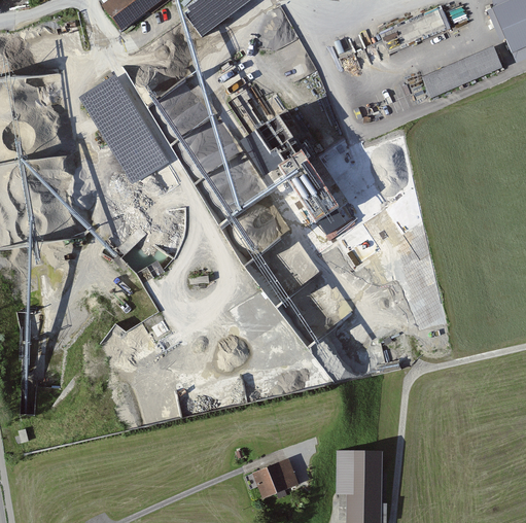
[(105,0),(100,4),(119,31),(162,0),(105,0)]
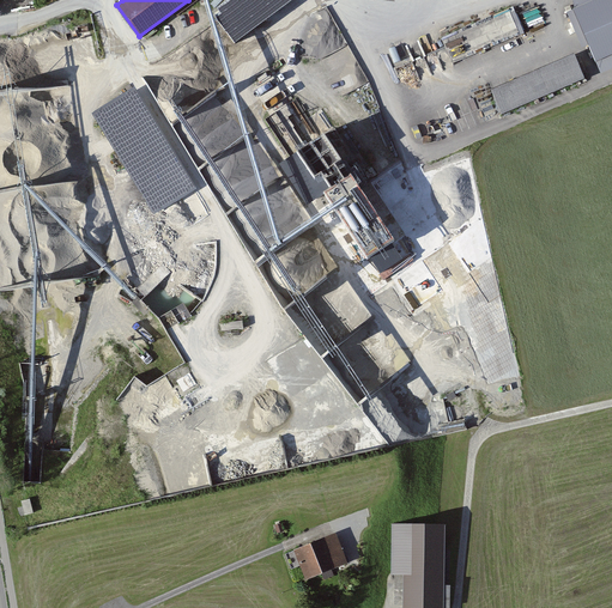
[(226,0),(216,8),(218,12),(214,14),(235,43),(292,0),(226,0)]
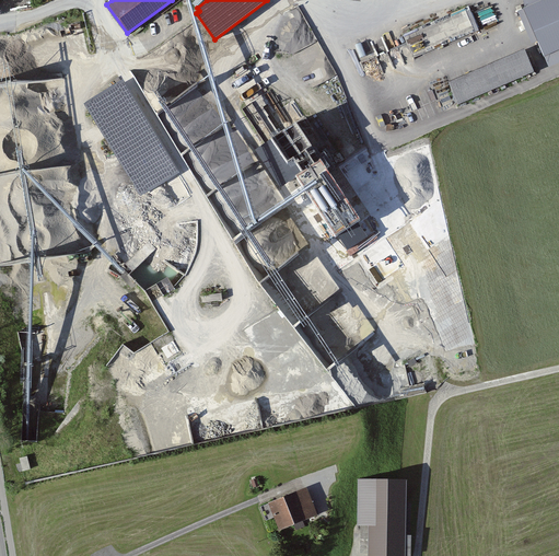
[(522,0),(523,9),(544,57),(558,49),(558,0),(522,0)]
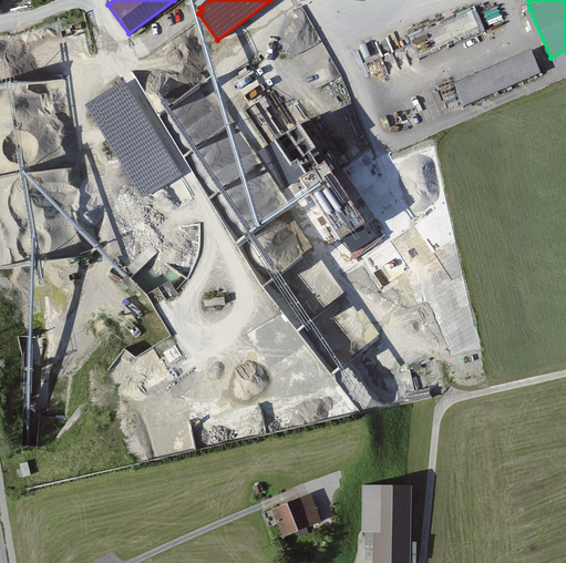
[(484,29),(474,4),(409,32),(419,57),(484,29)]
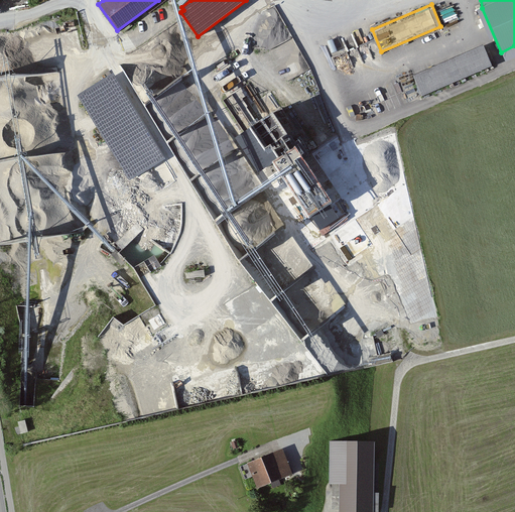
[(514,45),(501,52),(505,61),(514,56),(514,45)]
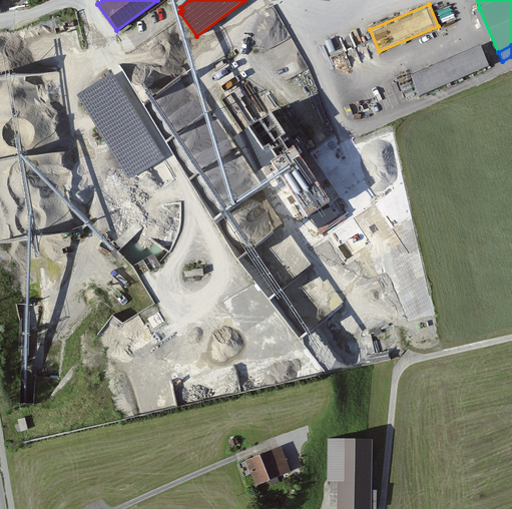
[(480,46),(410,75),(418,95),(489,65),(480,46)]
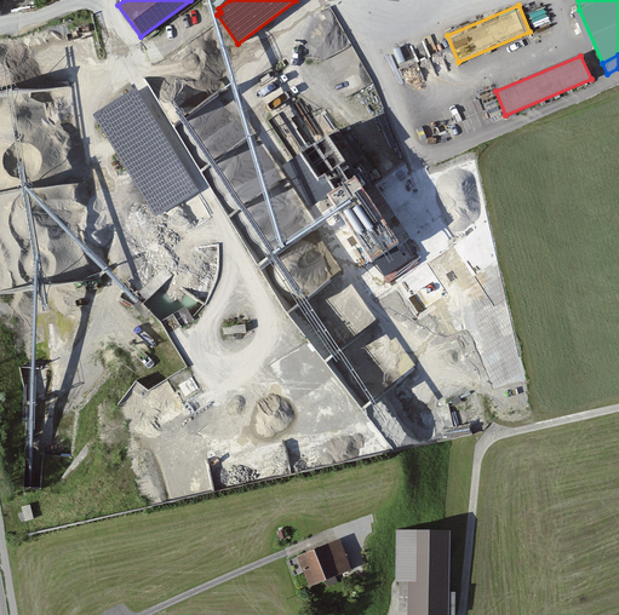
[(136,87),(92,114),(154,216),(198,189),(136,87)]
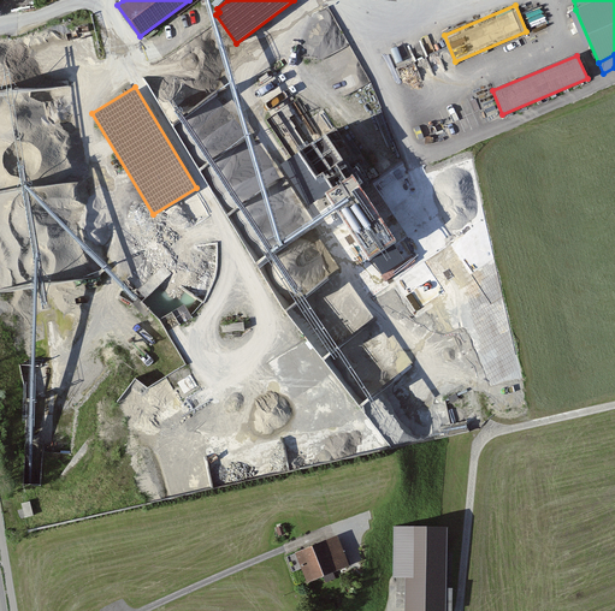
[(348,171),(324,138),(296,158),(315,185),(323,181),(329,190),(333,196),(326,201),(370,262),(372,260),(394,245),(350,184),(348,185),(341,176),(348,171)]
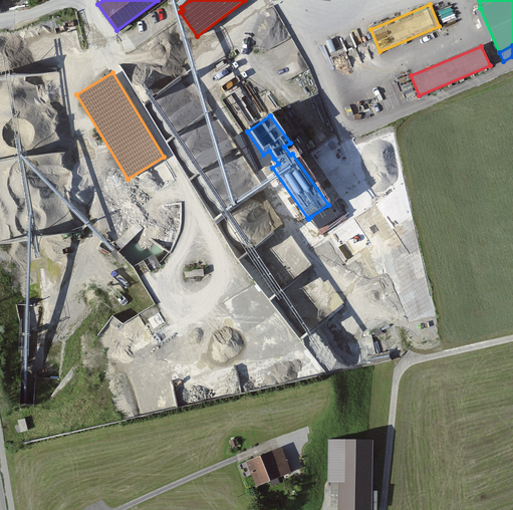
[(263,155),(247,132),(246,129),(233,138),(256,171),(274,159),(269,151),(263,155)]
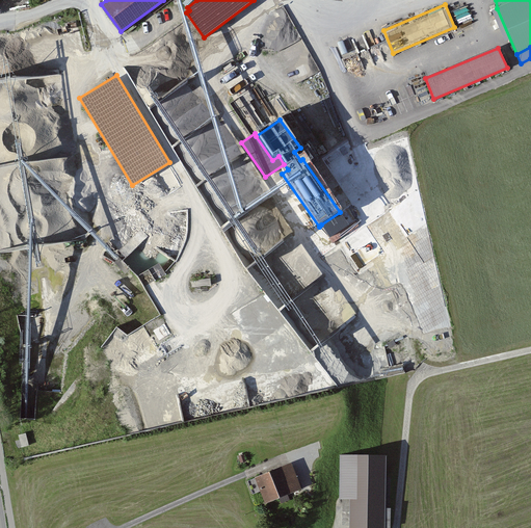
[(349,223),(340,212),(321,225),(330,237),(349,223)]
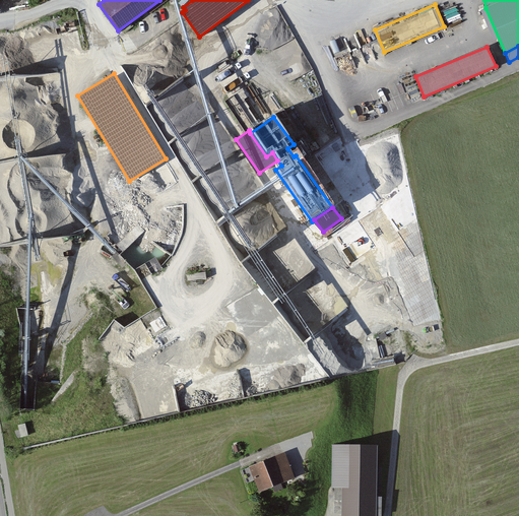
[(375,515),(375,440),(331,440),(331,481),(341,481),(341,515),(375,515)]
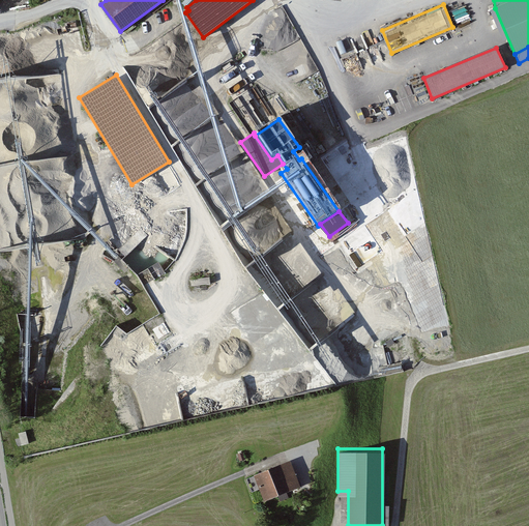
[(290,455),(253,469),(254,470),(246,473),(252,486),(259,483),(264,494),(299,479),(290,455)]
